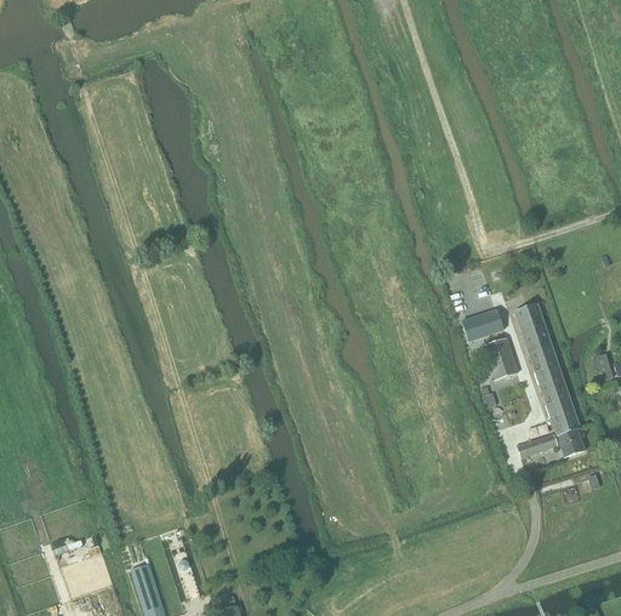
[(564,455),(585,448),(577,427),(580,427),(537,301),(514,309),(564,455)]
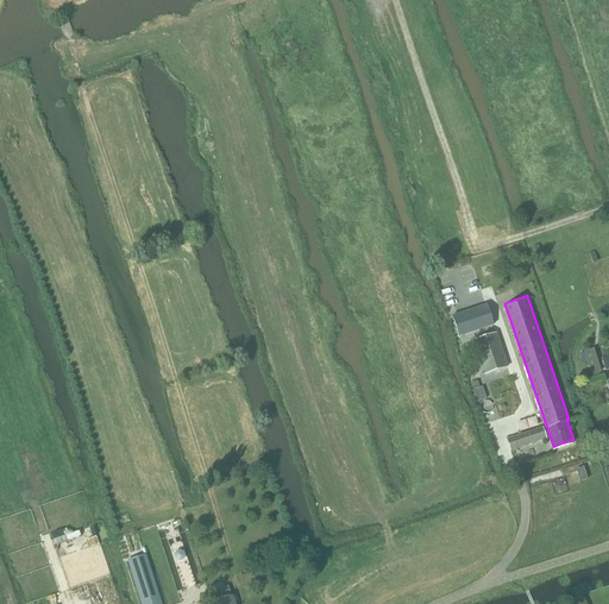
[(487,300),(451,313),(459,334),(494,321),(487,300)]
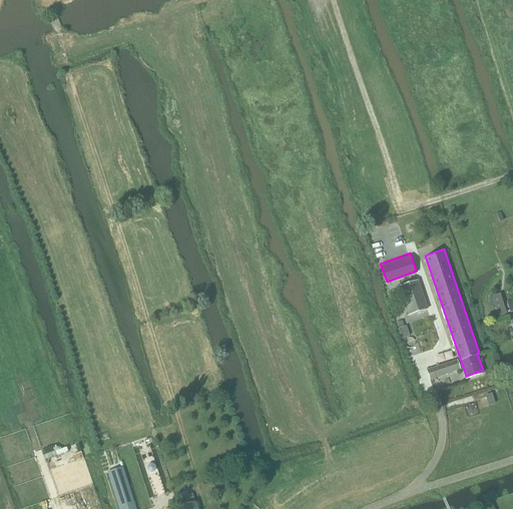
[(398,284),(408,313),(428,306),(418,278),(398,284)]
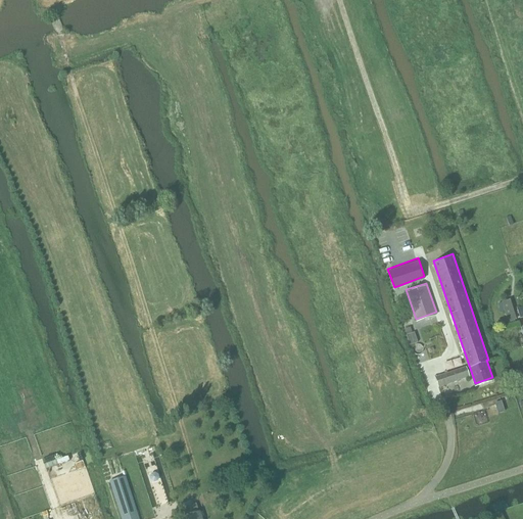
[(510,297),(502,299),(504,307),(512,304),(510,297)]
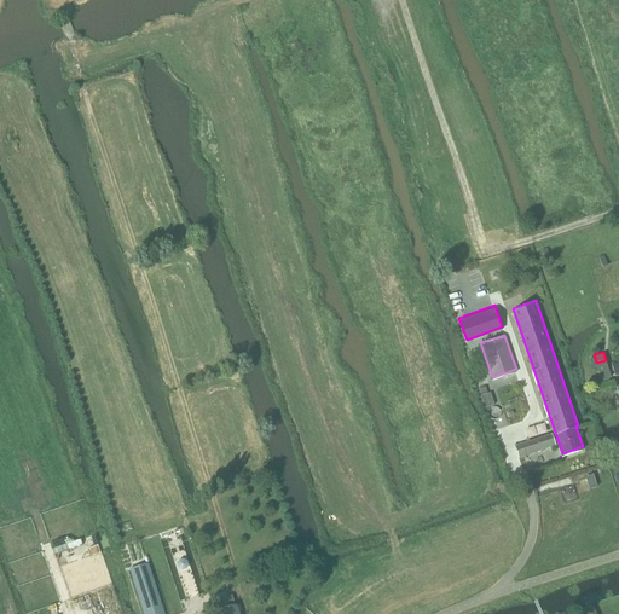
[(524,439),(514,442),(519,455),(555,442),(550,430),(539,434),(524,439)]
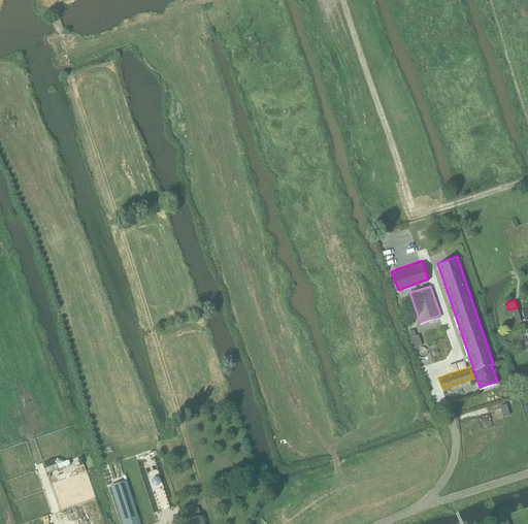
[(154,475),(151,478),(152,482),(155,484),(158,484),(161,481),(160,477),(158,475),(154,475)]
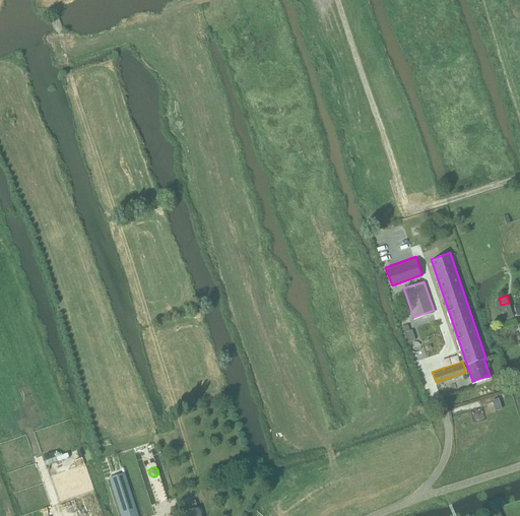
[(122,515),(138,515),(124,470),(109,475),(122,515)]
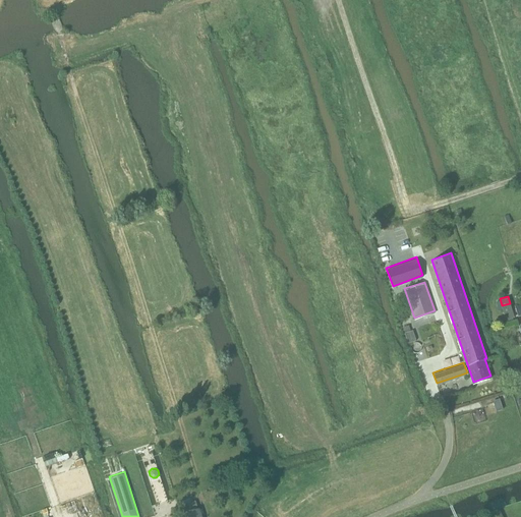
[(180,516),(201,516),(198,506),(179,513),(180,516)]
